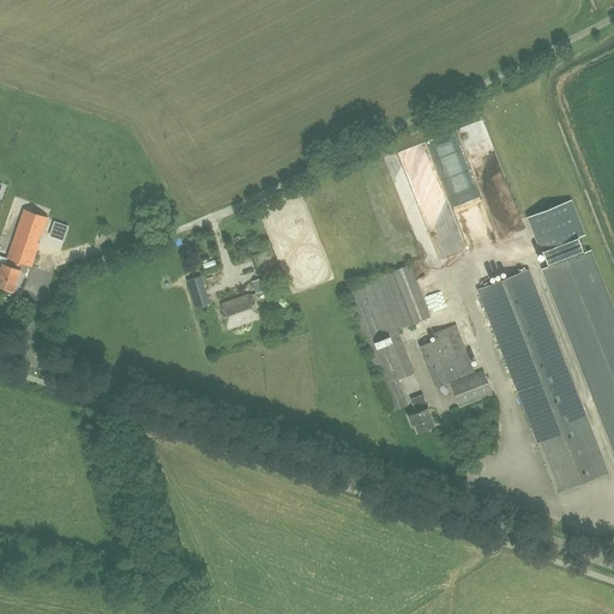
[(485,161),(501,155),(494,136),(470,144),(486,186),(491,184),(488,178),(503,173),(500,167),(488,170),(485,161)]
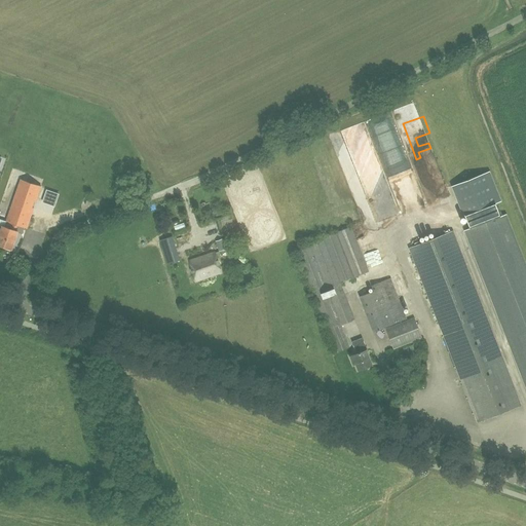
[(94,141),(90,153),(97,155),(101,143),(94,141)]
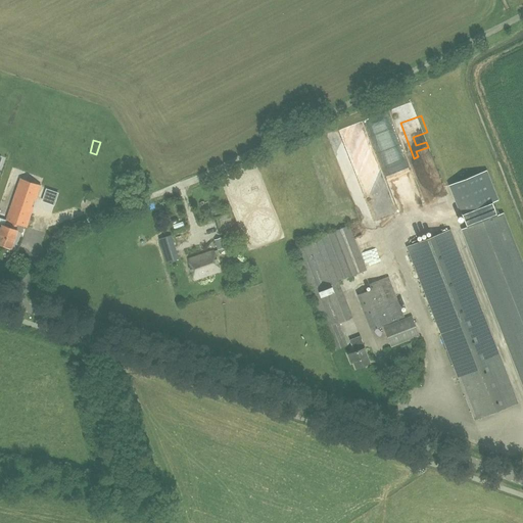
[(487,171),(449,186),(461,215),(498,200),(487,171)]
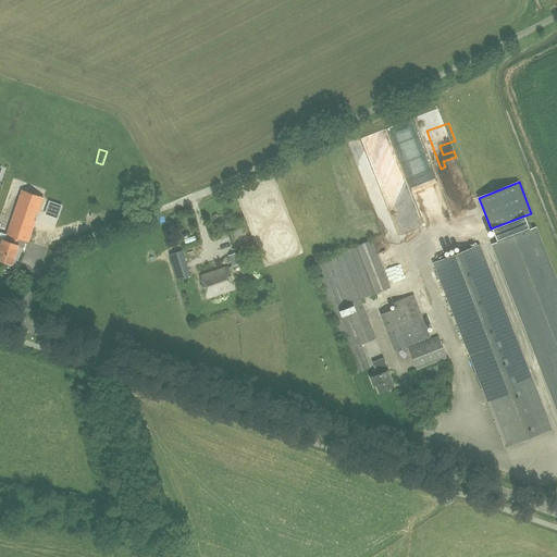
[(22,190),(7,235),(9,236),(7,240),(3,239),(0,248),(0,260),(13,264),(19,246),(24,248),(26,242),(28,243),(36,221),(33,220),(35,212),(38,213),(44,198),(22,190)]
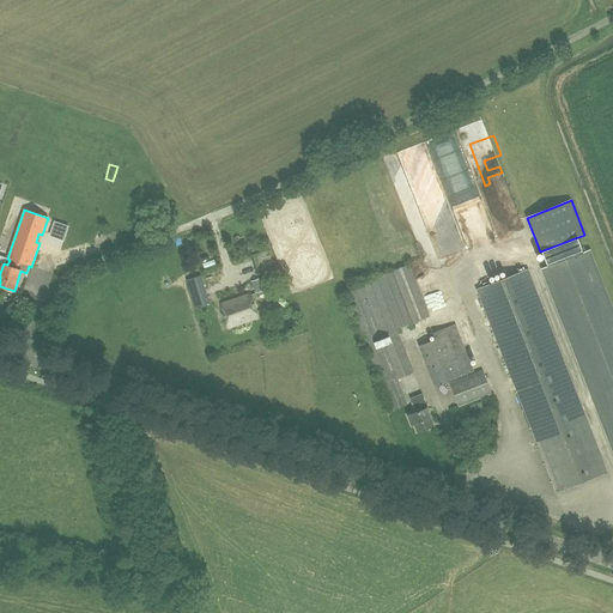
[(62,237),(80,240),(83,222),(64,219),(62,237)]
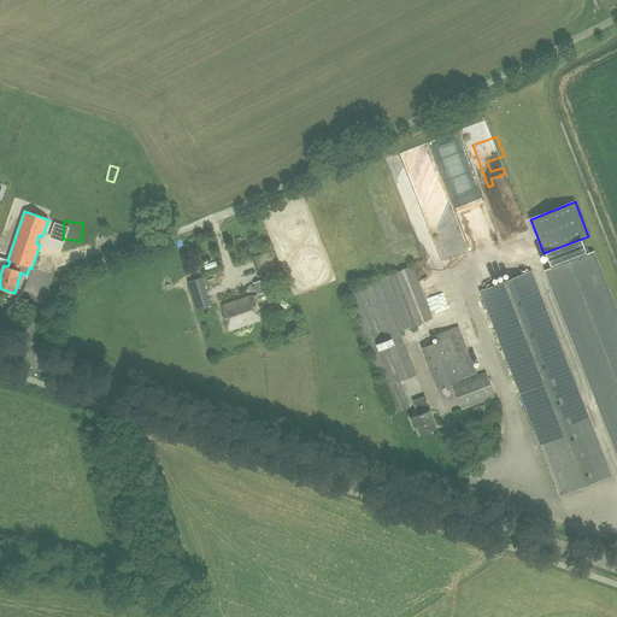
[(616,310),(594,252),(545,271),(616,456),(616,310)]
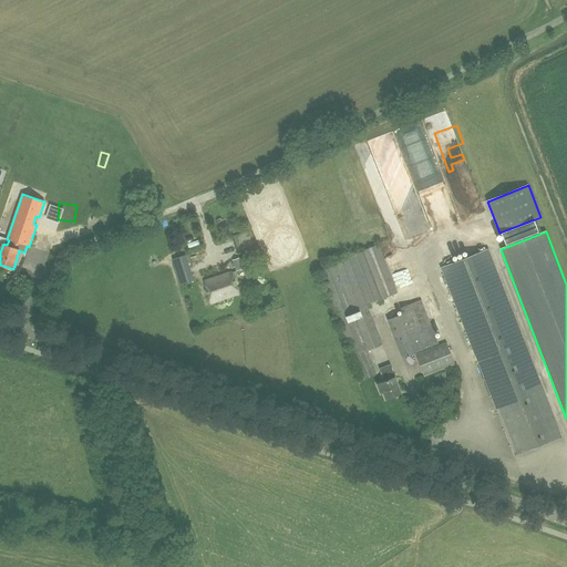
[(372,302),(398,294),(379,245),(319,268),(362,380),(377,374),(368,351),(382,344),(367,305),(372,302)]
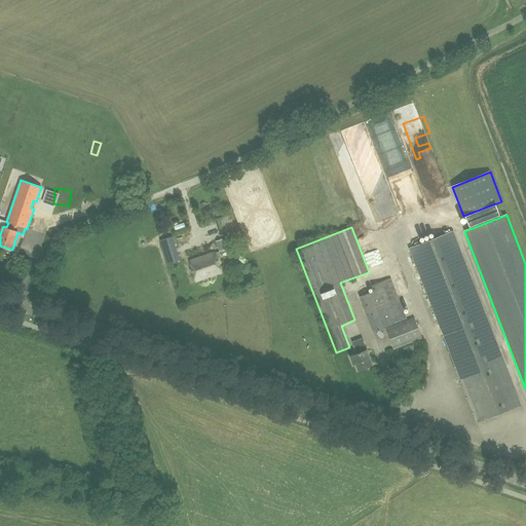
[(520,405),(485,313),(453,231),(409,249),(477,422),(520,405)]
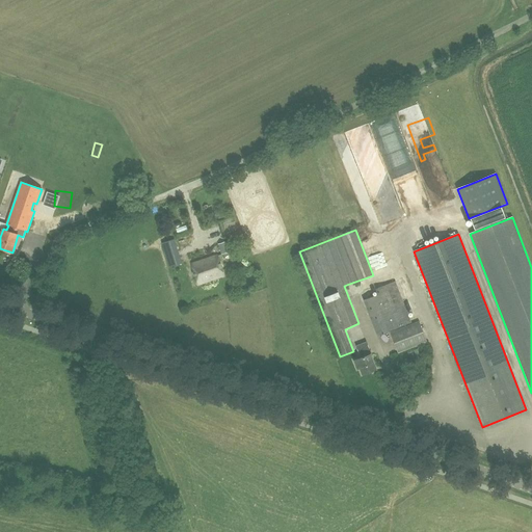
[(369,243),(377,240),(374,235),(367,239),(369,243)]
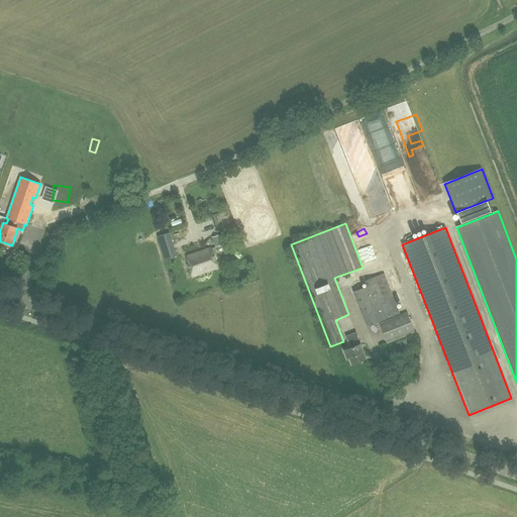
[(169,233),(158,236),(165,260),(177,256),(169,233)]
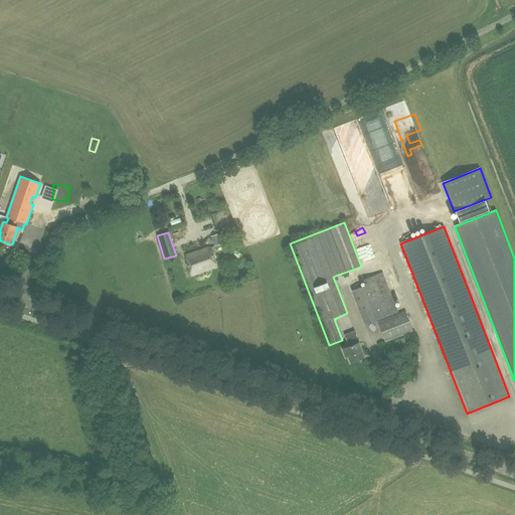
[(218,235),(211,237),(214,246),(221,244),(218,235)]
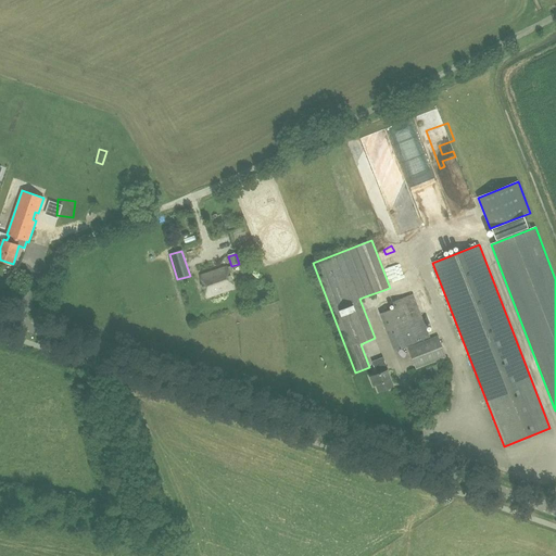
[(235,289),(227,266),(200,276),(207,298),(235,289)]
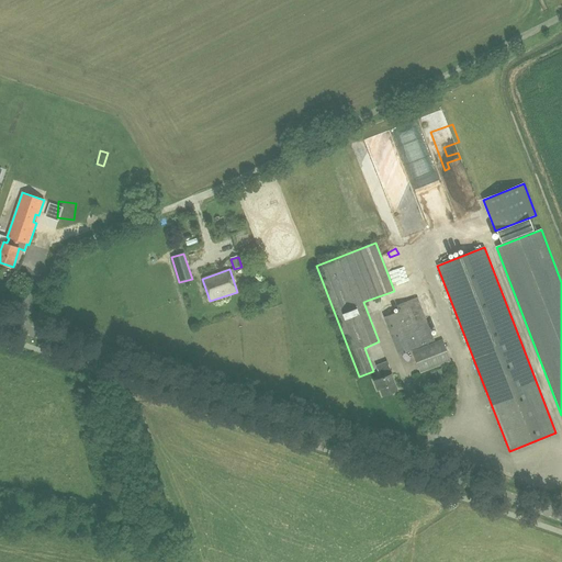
[(417,298),(396,306),(398,311),(384,316),(400,356),(434,341),(417,298)]
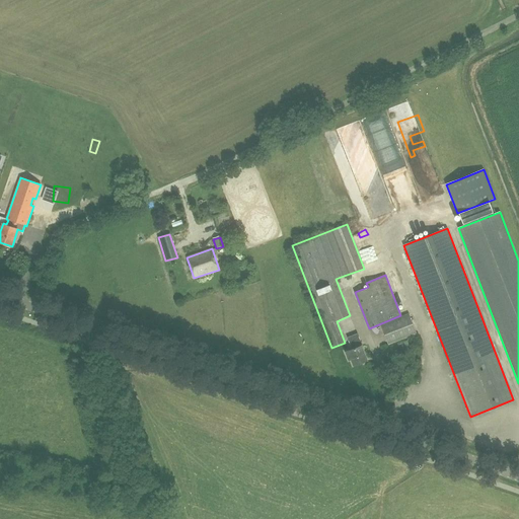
[(353,276),(345,279),(349,290),(357,287),(353,276)]
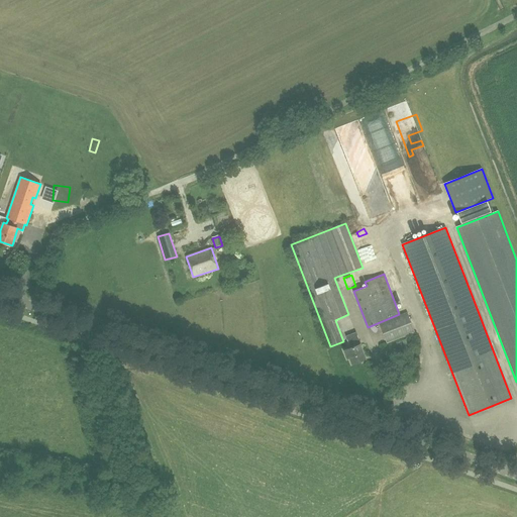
[(407,313),(379,324),(386,343),(414,332),(407,313)]
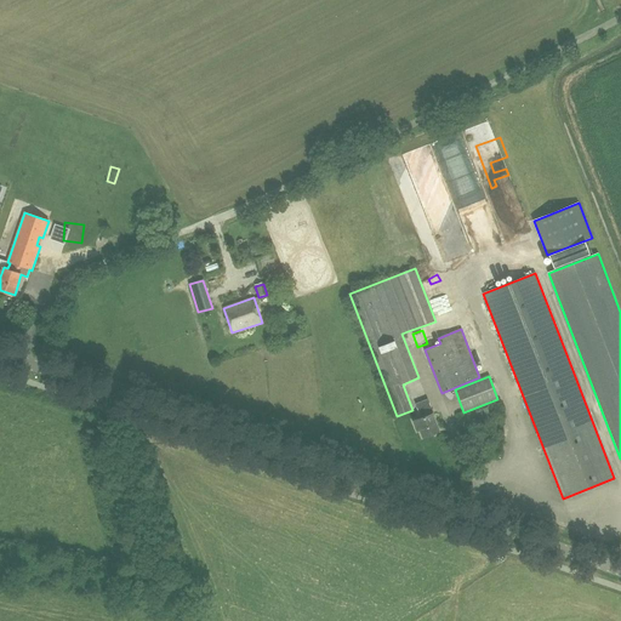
[(427,389),(415,394),(419,402),(429,397),(427,389)]
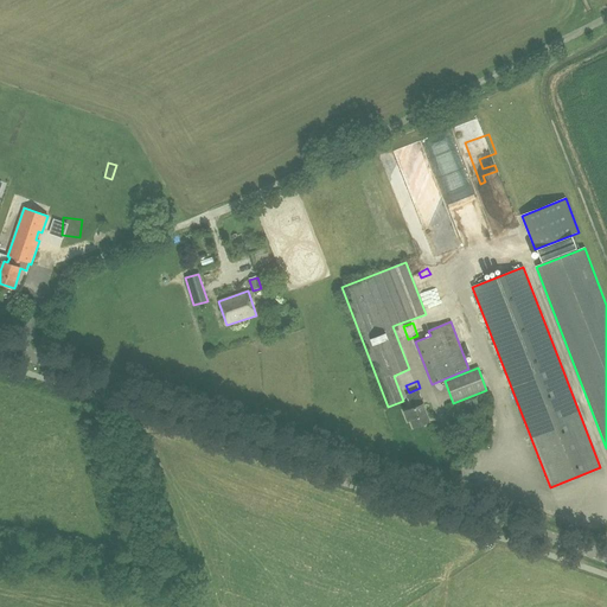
[(414,427),(429,421),(422,402),(417,390),(406,395),(411,408),(404,411),(408,421),(410,420),(414,427)]
